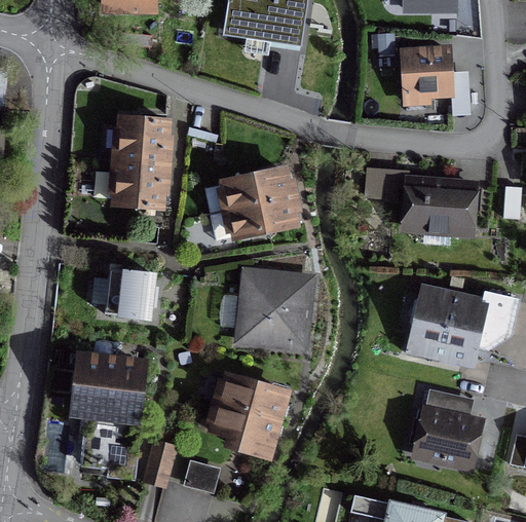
[(227,0),(224,25),(250,29),(250,25),(268,28),(266,39),(299,43),(304,0),(227,0)]
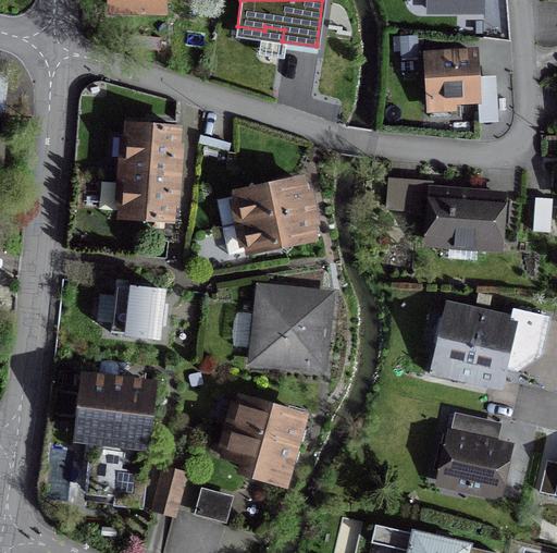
[(480,12),(481,12),(480,0),(426,0),(428,5),(480,5),(480,12)]
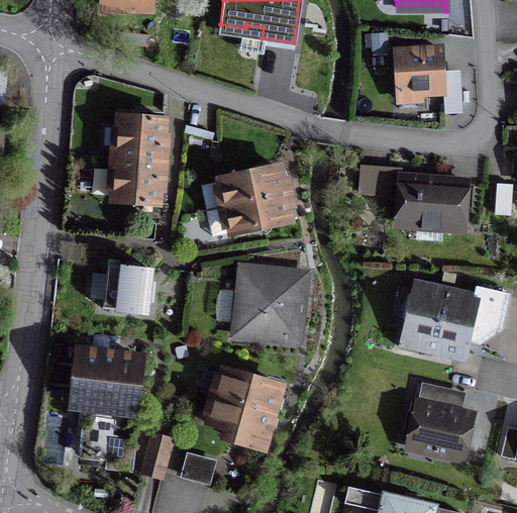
[(396,91),(442,89),(440,47),(394,50),(396,91)]
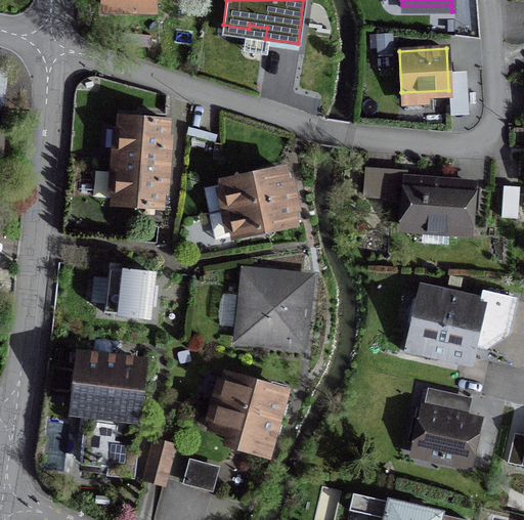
[(114,202),(158,205),(159,183),(162,144),(164,118),(121,115),(114,202)]
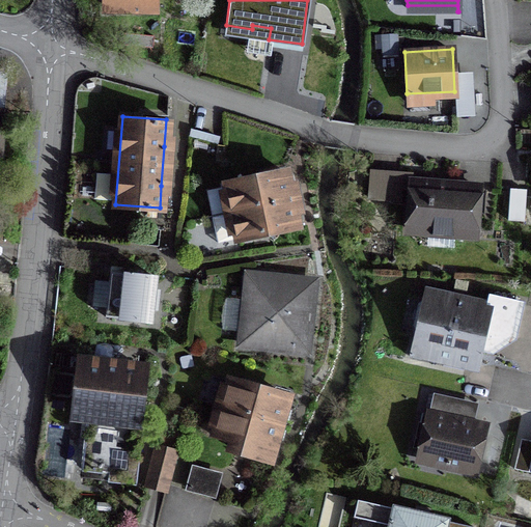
[(285,170),(225,183),(236,237),(263,230),(272,237),(277,228),(296,224),(285,170)]
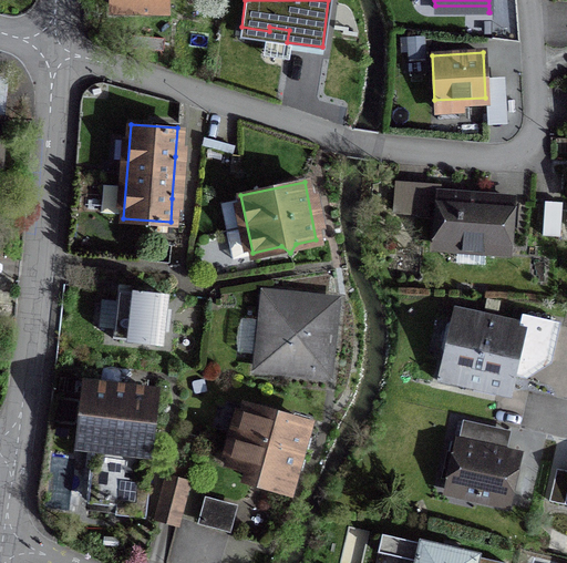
[(511,198),(439,193),(434,243),(460,245),(460,239),(482,242),(482,246),(506,248),(511,198)]
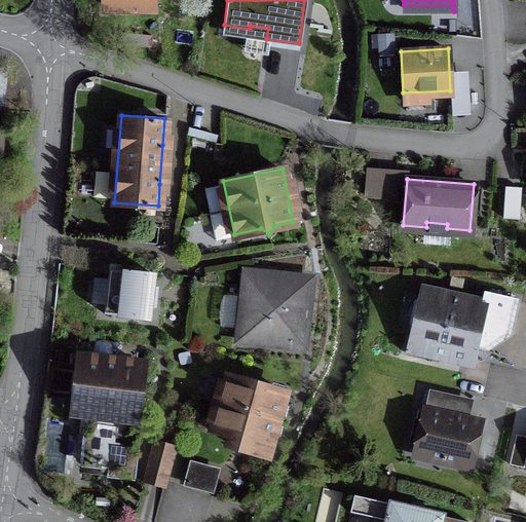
[(504,185),(502,216),(518,217),(520,186),(504,185)]
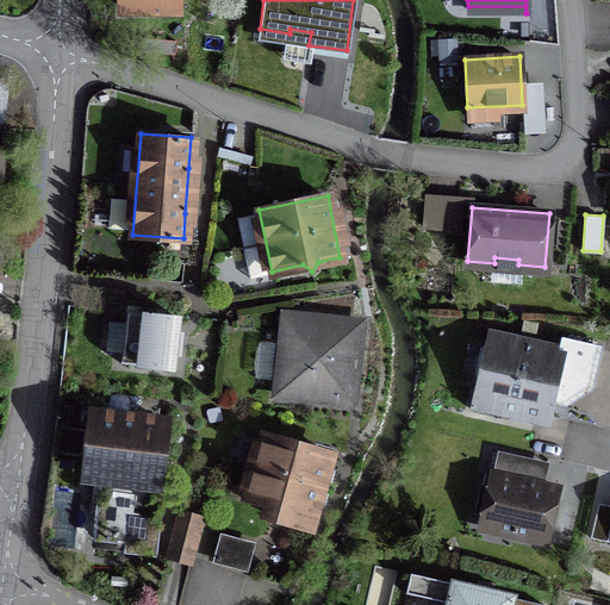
[(312,311),(287,309),(279,388),(310,392),(317,400),(324,393),(348,395),(356,324),(311,319),(312,311)]
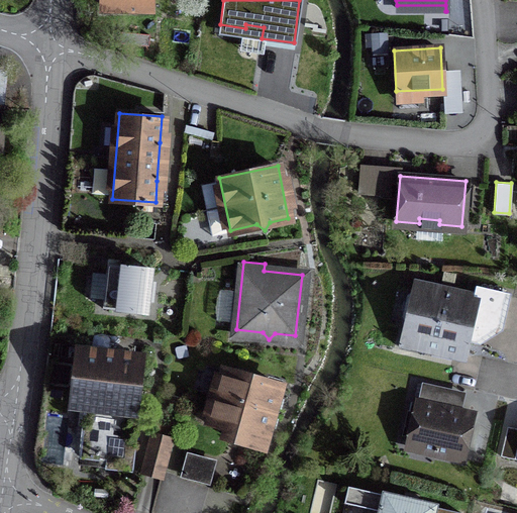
[(144,311),(149,268),(106,263),(101,306),(144,311)]
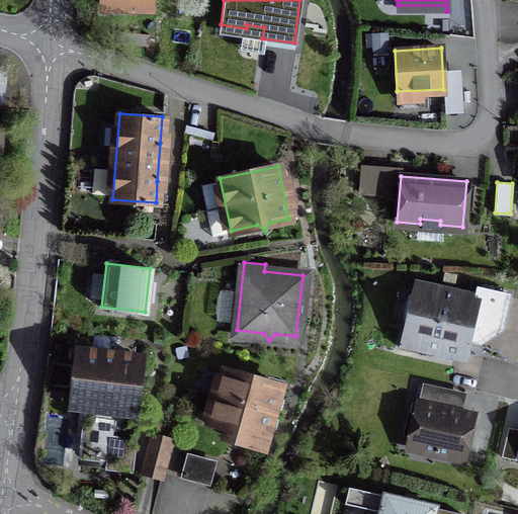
[(470,319),(501,326),(508,293),(478,286),(475,295),(416,282),(406,328),(403,328),(399,345),(422,350),(423,346),(462,355),(470,319)]
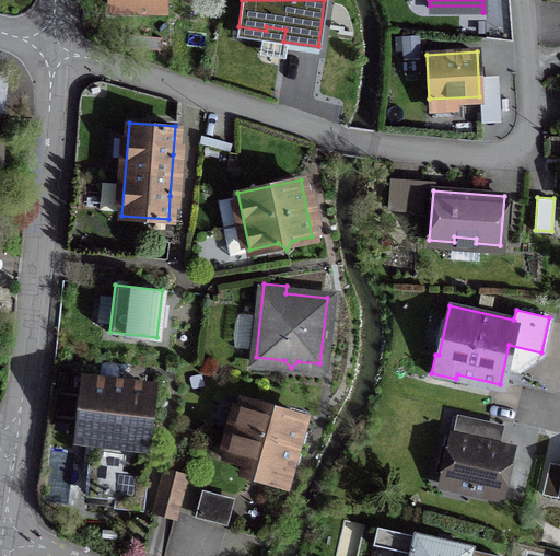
[(100,438),(93,495),(137,500),(150,386),(85,379),(79,436),(100,438)]
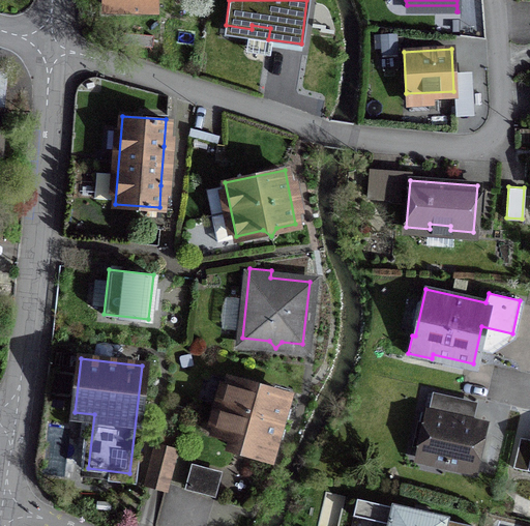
[(276,428),(278,420),(282,410),(287,393),(229,377),(221,403),(213,430),(233,435),(230,445),(268,457),(276,428)]
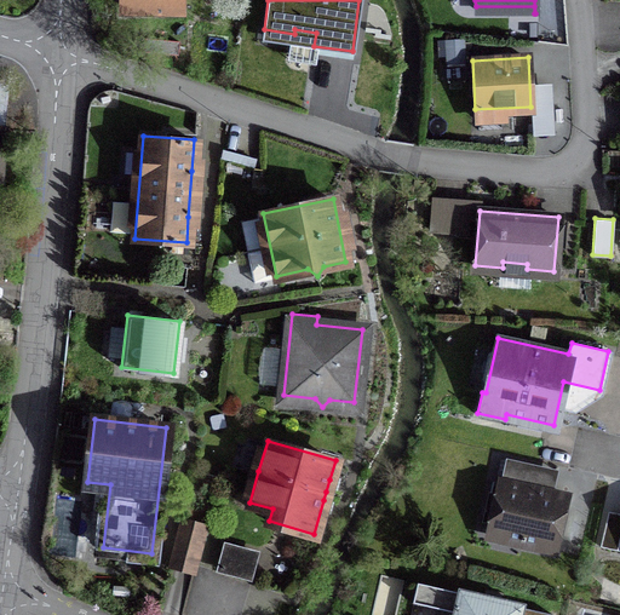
[(487,532),(554,547),(566,495),(499,480),(487,532)]
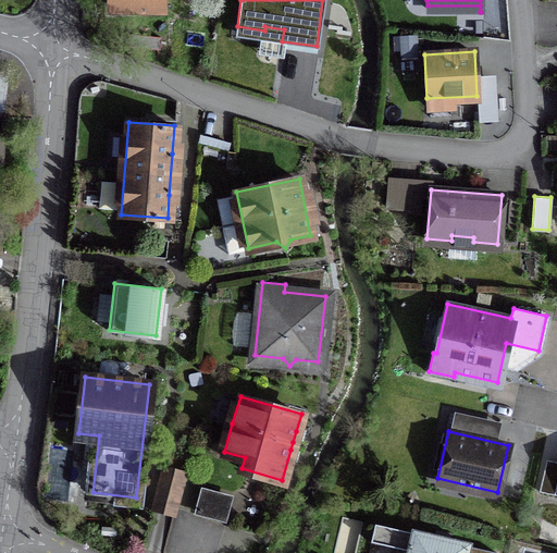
[(556,459),(545,457),(537,489),(556,493),(556,459)]
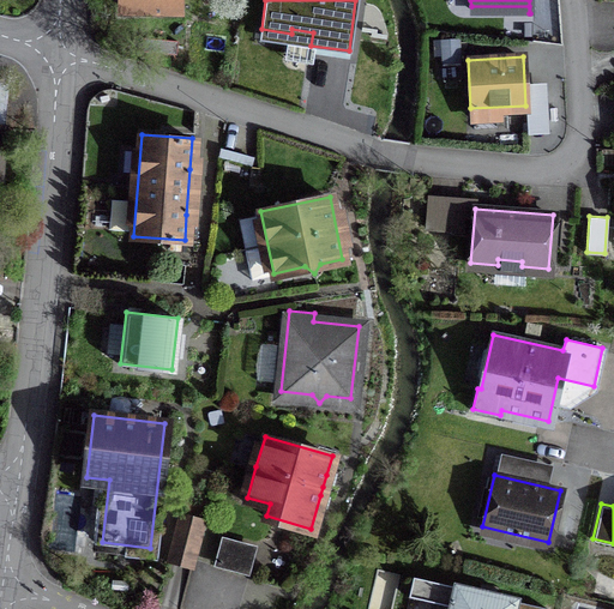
[(202,518),(180,512),(168,559),(190,565),(202,518)]
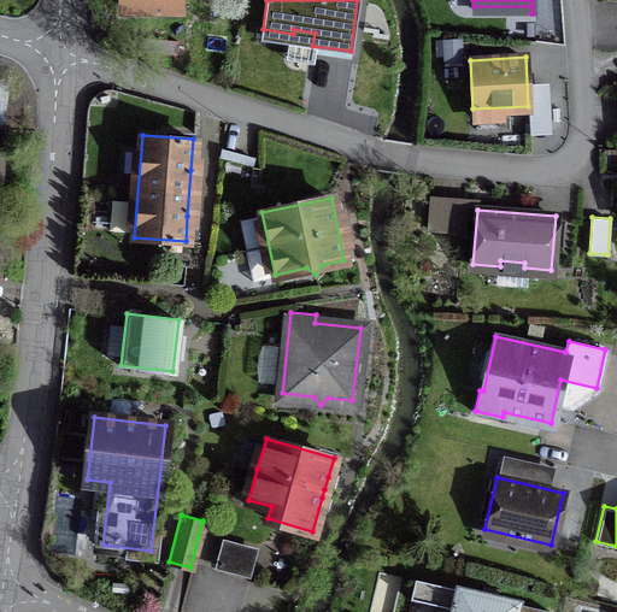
[(253,548),(223,540),(217,564),(247,572),(253,548)]
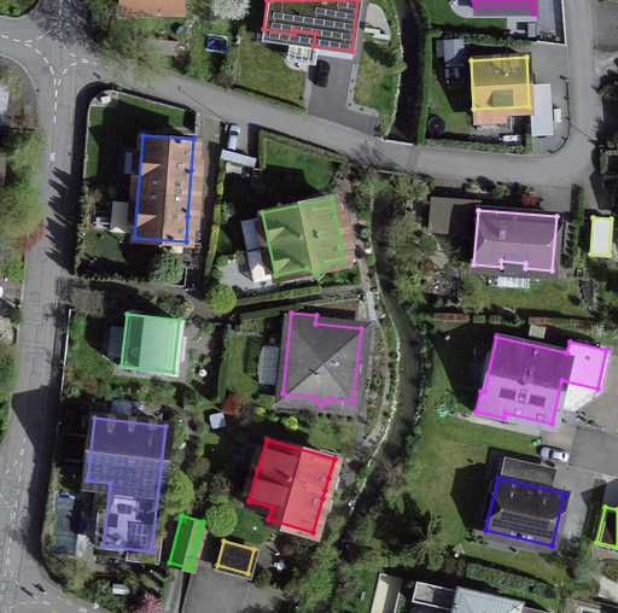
[(459,589),(453,612),(514,612),(517,602),(459,589)]
